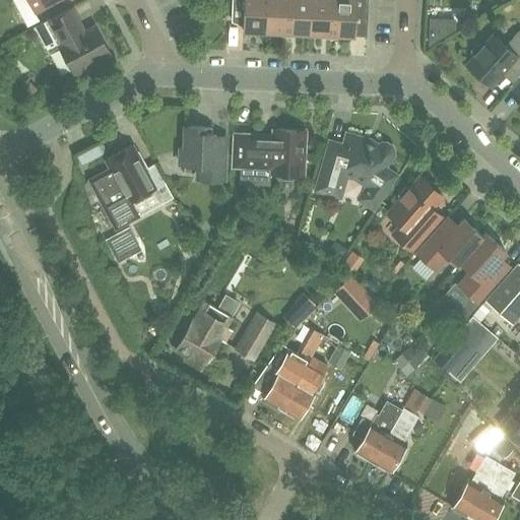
[(12,0),(26,26),(39,20),(35,13),(57,0),(12,0)]
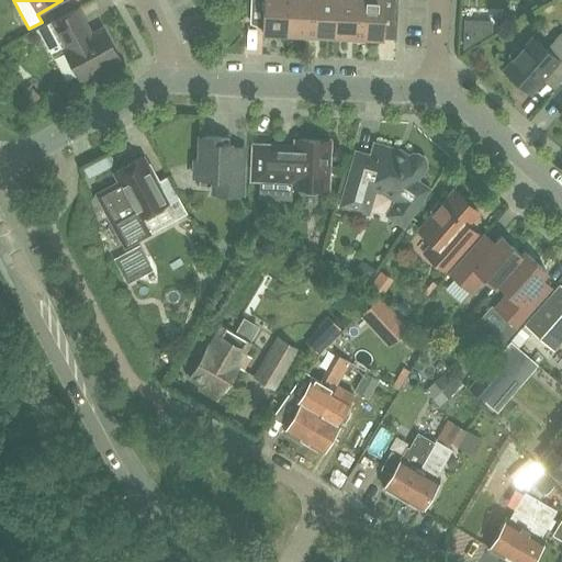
[(287,34),(288,0),(249,0),(250,2),(263,2),(261,33),(287,34)]
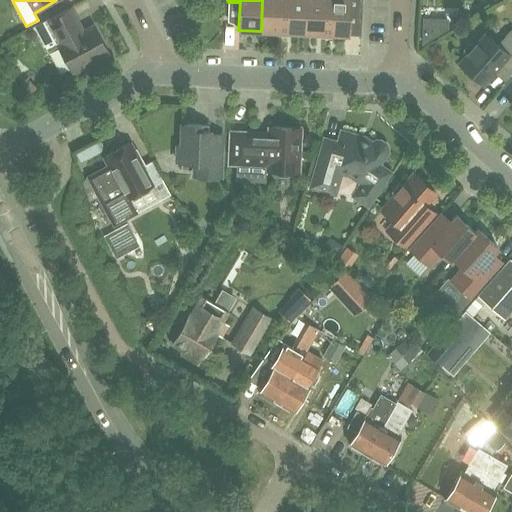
[(282,32),(283,0),(262,0),(261,31),(282,32)]
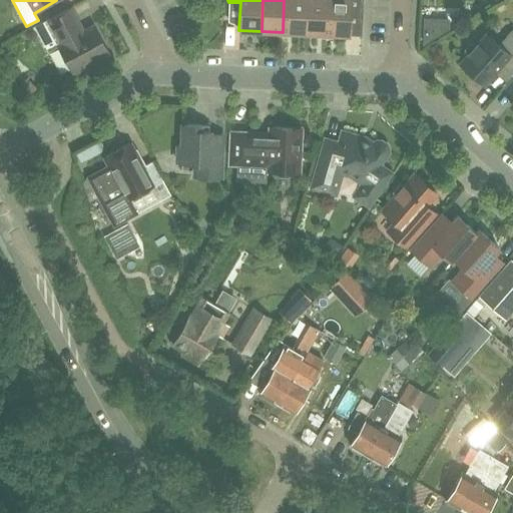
[(306,0),(284,0),(283,32),(305,33),(306,0)]
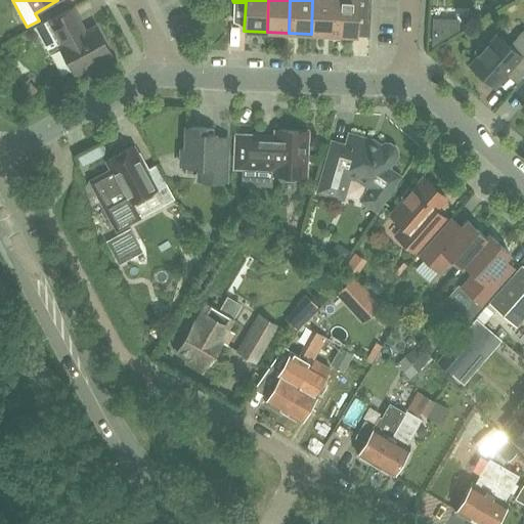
[(312,0),(311,34),(334,35),(335,0),(312,0)]
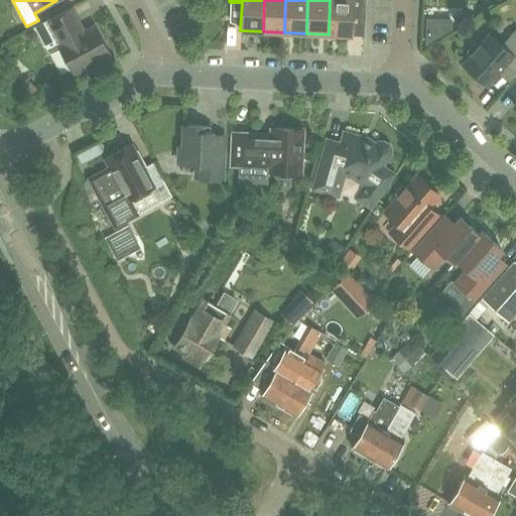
[(330,0),(329,34),(351,35),(352,15),(364,16),(364,0),(330,0)]
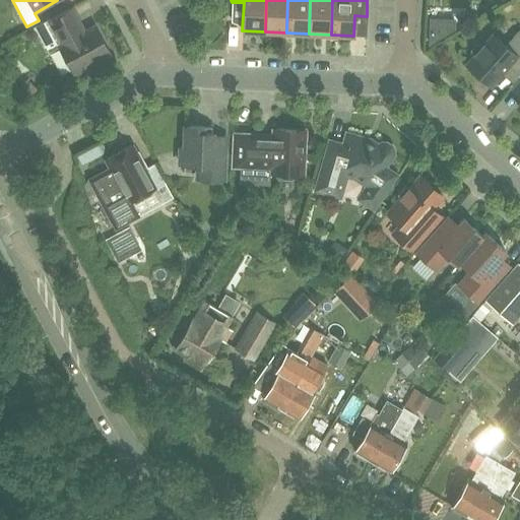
[(108,52),(94,26),(83,33),(70,8),(49,20),(62,45),(58,46),(72,71),(108,52)]
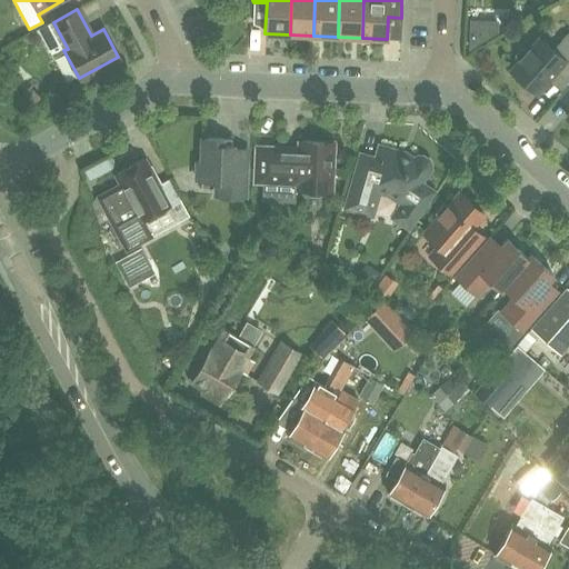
[(469,40),(498,38),(496,18),(467,20),(469,40)]
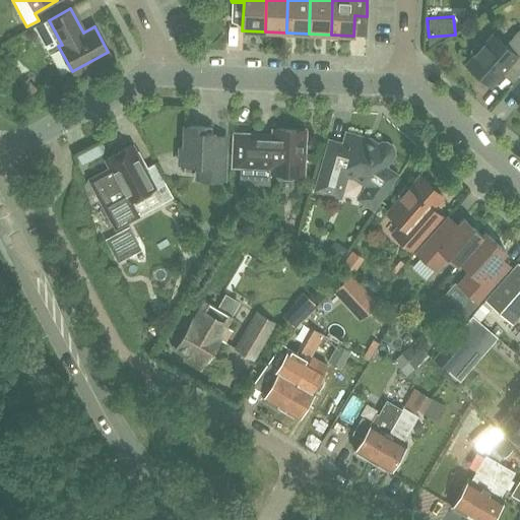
[(505,45),(493,35),(466,65),(490,85),(501,72),(513,83),(519,75),(519,28),(505,45)]
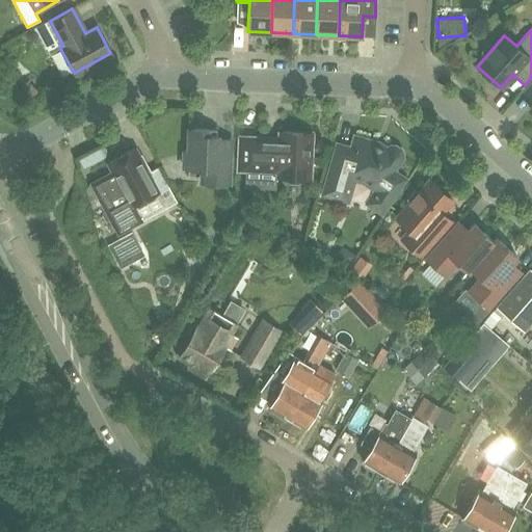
[(27,82),(18,92),(29,103),(38,91),(27,82)]
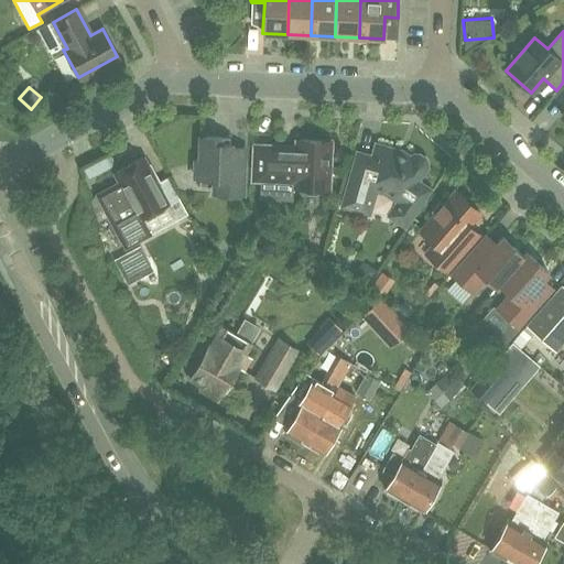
[(245,148),(229,147),(229,138),(201,137),(199,161),(195,160),(194,177),(214,179),(214,194),(242,195),(245,148)]
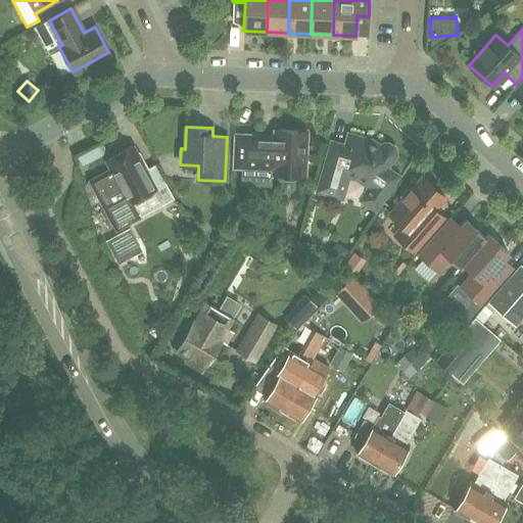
[(274,136),(235,134),(233,168),(272,170),(272,174),(278,174),(283,180),(292,180),(298,175),(304,175),(306,136),(303,132),(274,131),(274,136)]
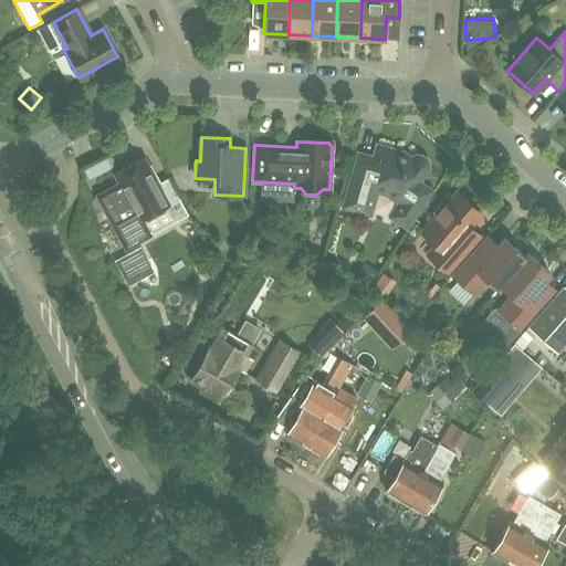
[(373,157),(358,153),(343,207),(369,213),(376,190),(379,191),(380,187),(386,188),(401,199),(389,216),(407,228),(432,191),(418,181),(428,168),(428,164),(426,159),(420,156),(416,155),(411,157),(408,155),(407,157),(404,156),(400,154),(397,153),(398,150),(377,145),(373,157)]
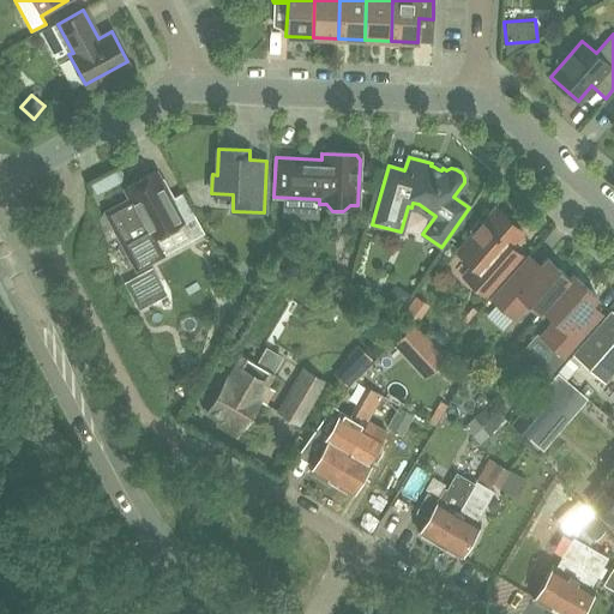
[(131,198),(106,212),(136,270),(204,233),(182,193),(169,200),(155,172),(125,187),(131,198)]
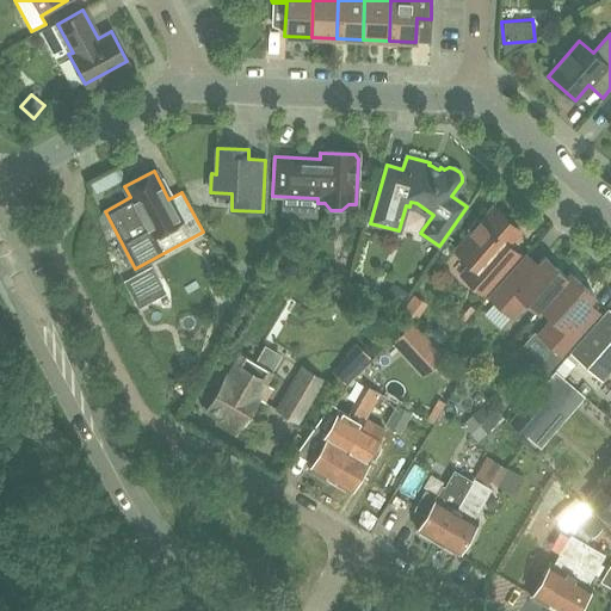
[(467,229),(469,234),(455,251),(470,264),(462,275),(483,294),(518,254),(506,245),(519,229),(493,207),(481,221),(476,220),(467,229)]
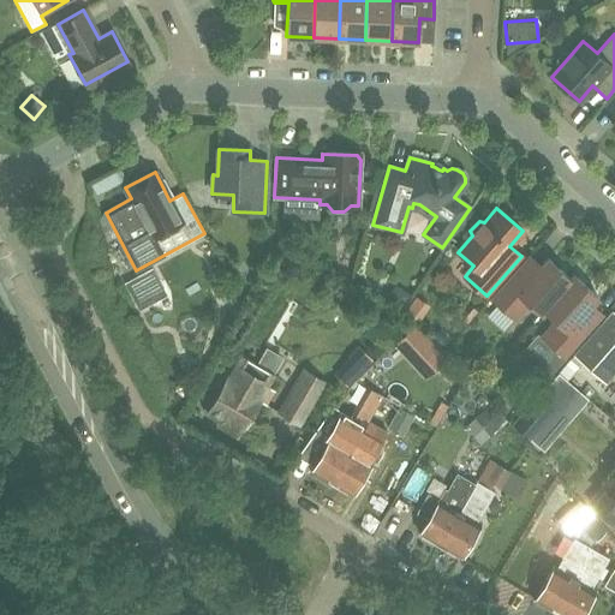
[(294,228),(287,227),(281,232),(281,239),(286,245),(293,245),(298,240),(298,233),(294,228)]
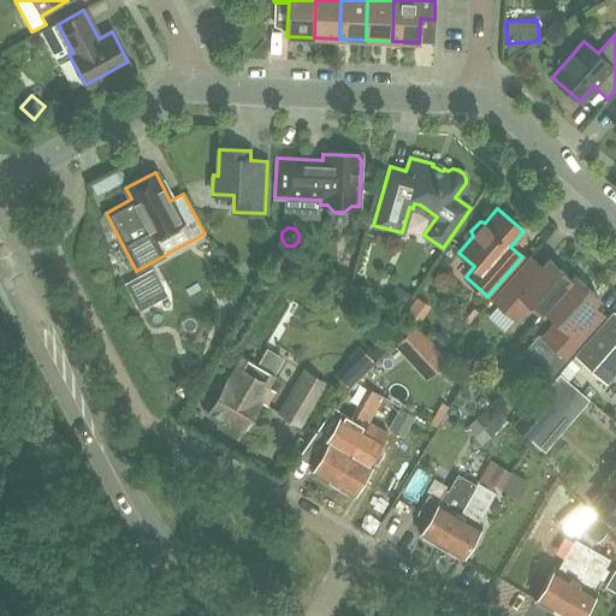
[(548,260),(543,266),(529,255),(491,298),(515,320),(529,303),(542,315),(545,312),(544,311),(572,280),(570,279),(548,260)]
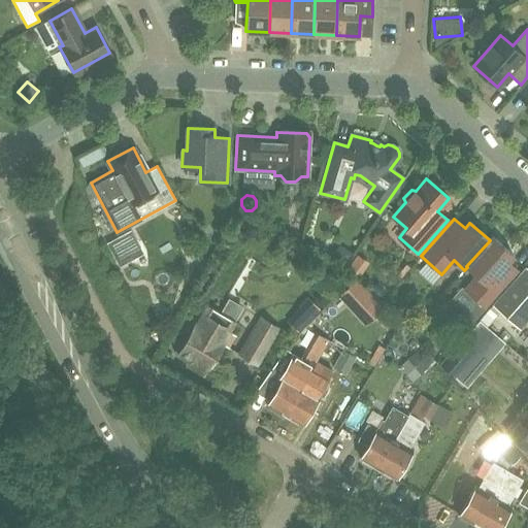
[(117,265),(142,254),(131,228),(105,239),(117,265)]
